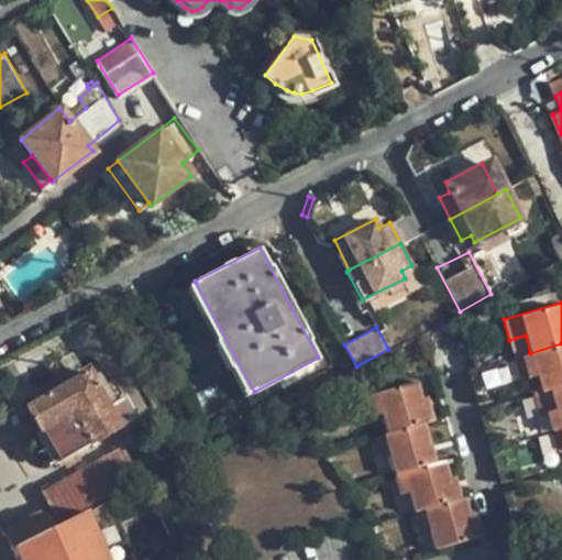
[(516,338),(521,355),(530,353),(526,336),(516,338)]
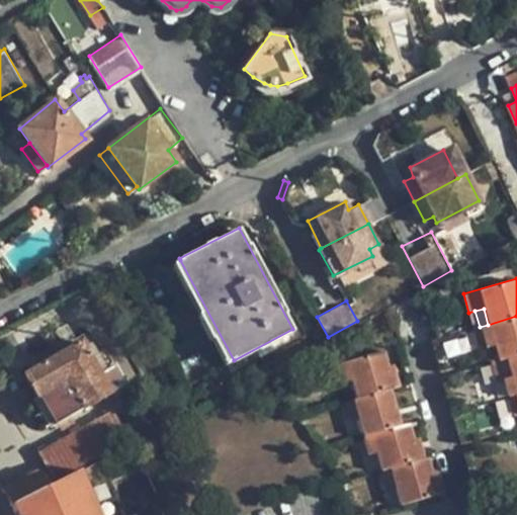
[(516,354),(516,316),(488,325),(480,327),(472,329),(478,348),(486,346),(495,344),(499,360),(516,354)]
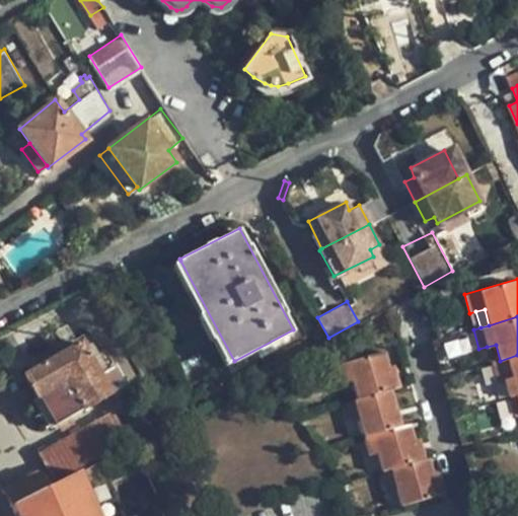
[(463,330),(435,339),(443,370),(472,362),(463,330)]
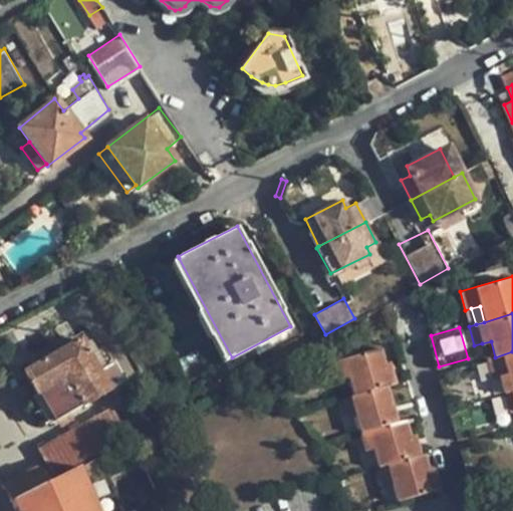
[(101,363),(82,331),(77,334),(79,338),(25,370),(54,421),(123,380),(111,362),(99,369),(97,366),(101,363)]
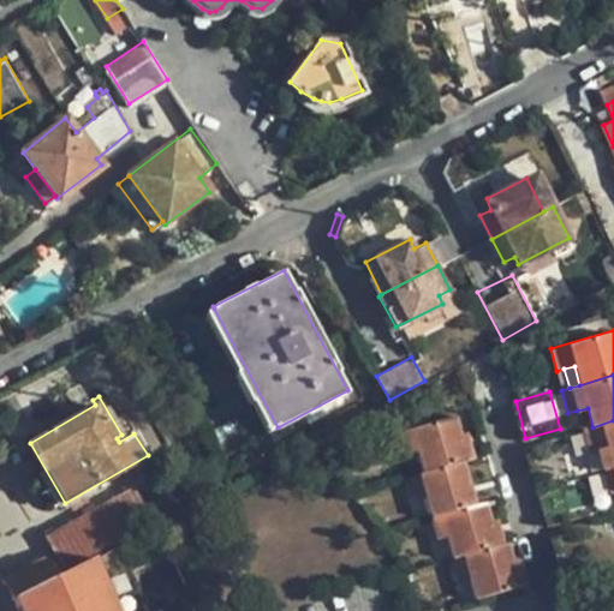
[(577,411),(583,430),(592,427),(588,408),(577,411)]
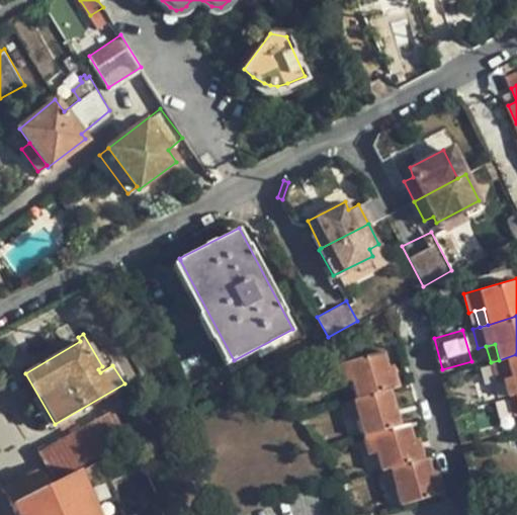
[(383,349),(345,360),(351,379),(356,397),(391,387),(394,385),(383,349)]
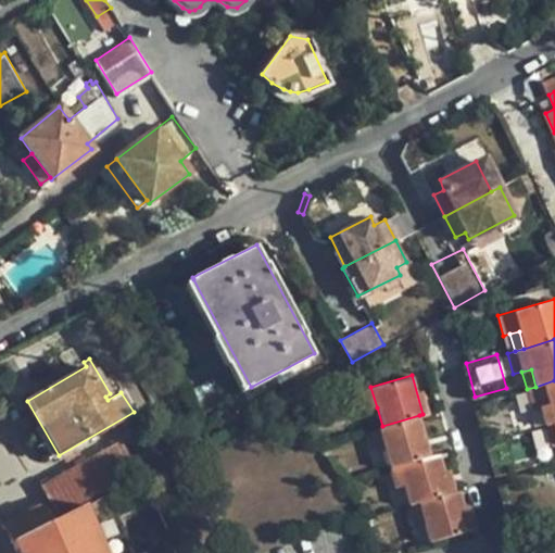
[(554,380),(535,387),(527,389),(533,411),(540,409),(544,426),(554,423),(554,380)]
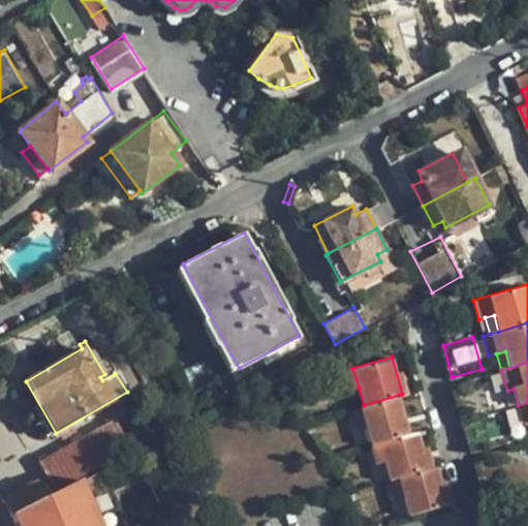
[(349,390),(359,388),(352,368),(344,370),(349,390)]
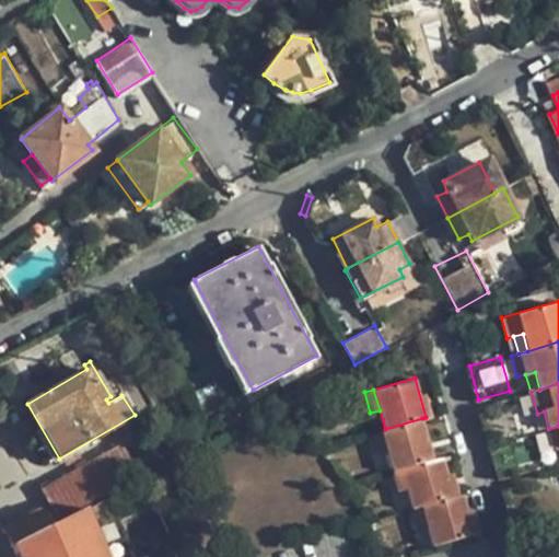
[(433,459),(422,418),(385,429),(382,429),(387,451),(393,471),(403,467),(433,459)]
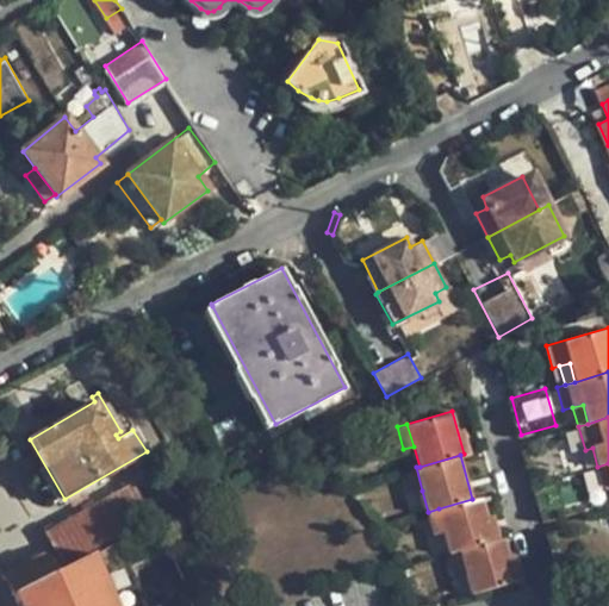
[(608,463),(597,467),(603,489),(608,487),(608,463)]
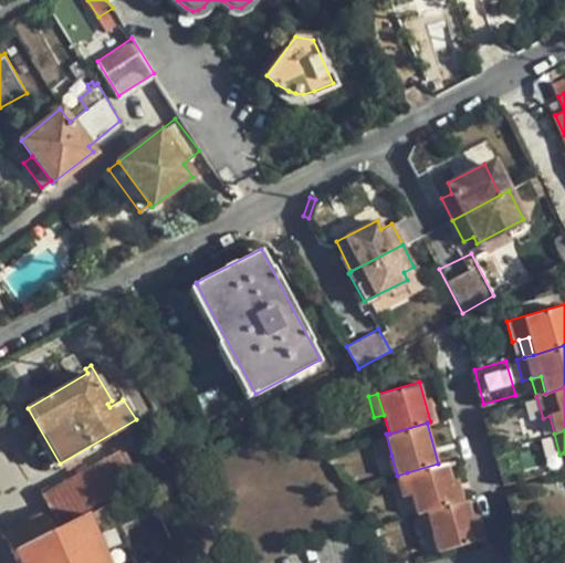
[(382,459),(391,456),(386,434),(375,438),(382,459)]
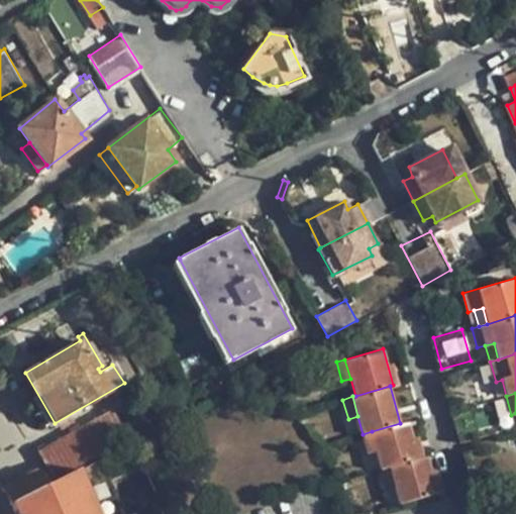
[(36,449),(50,477),(125,437),(111,410),(36,449)]
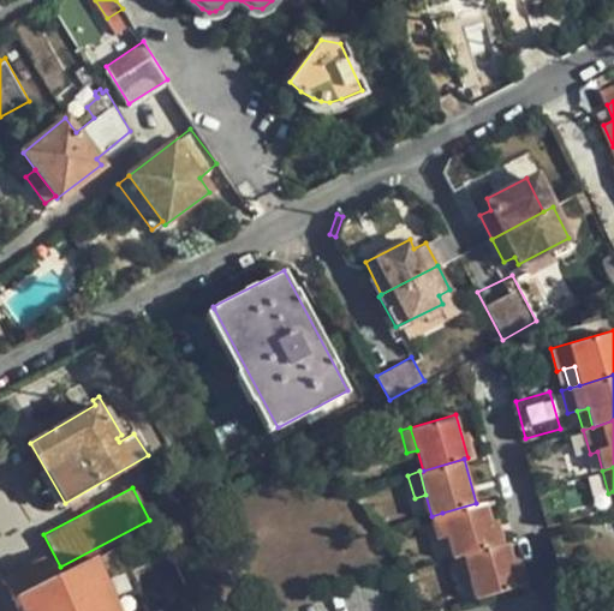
[(486,501),(476,503),(442,513),(448,535),(453,556),(464,553),(498,544),(486,501)]
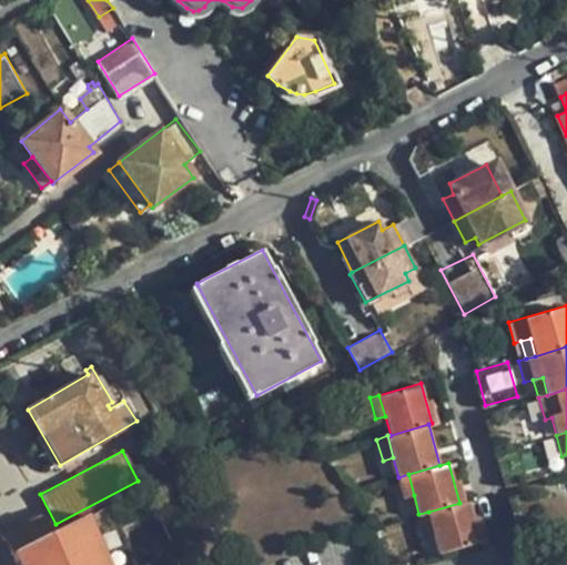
[(405,498),(414,495),(408,474),(398,477),(405,498)]
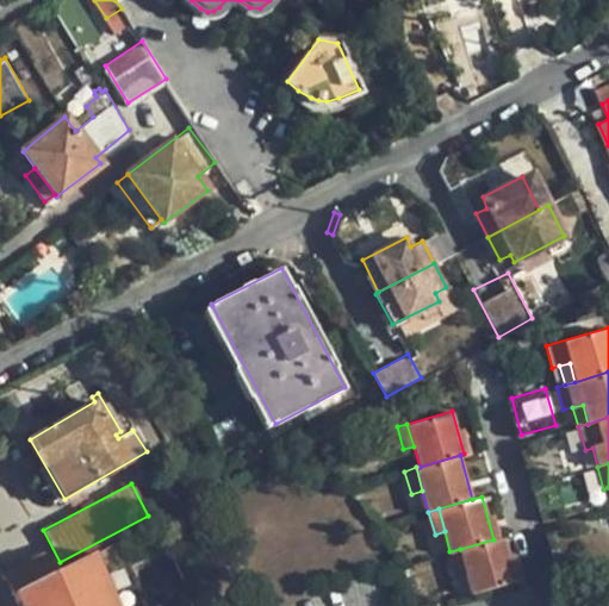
[(504,537),(493,539),(460,549),(467,573),(473,593),(516,581),(504,537)]
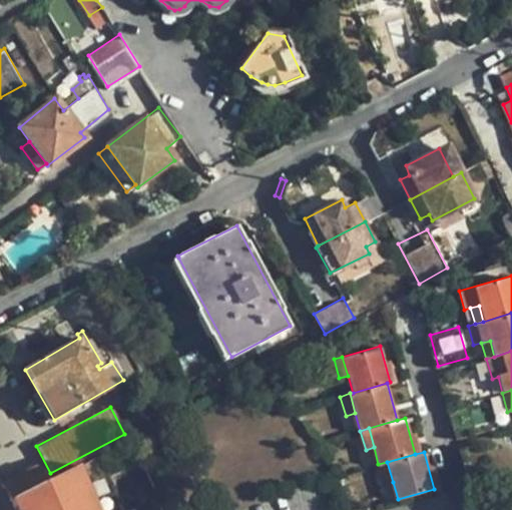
[(383,484),(393,482),(387,462),(378,464),(383,484)]
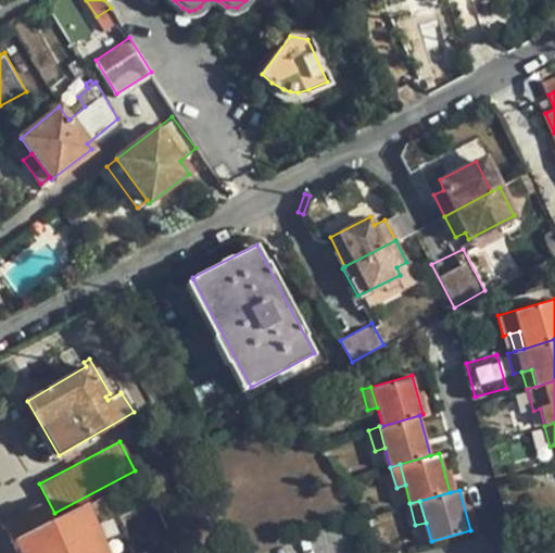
[(106,552),(85,503),(54,519),(15,540),(12,541),(16,552),(106,552)]
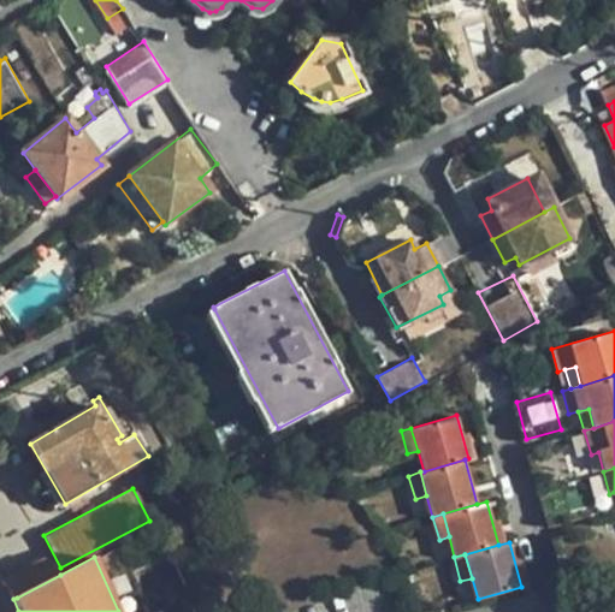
[(4,578),(17,598),(60,575),(52,559),(46,562),(45,558),(4,578)]
